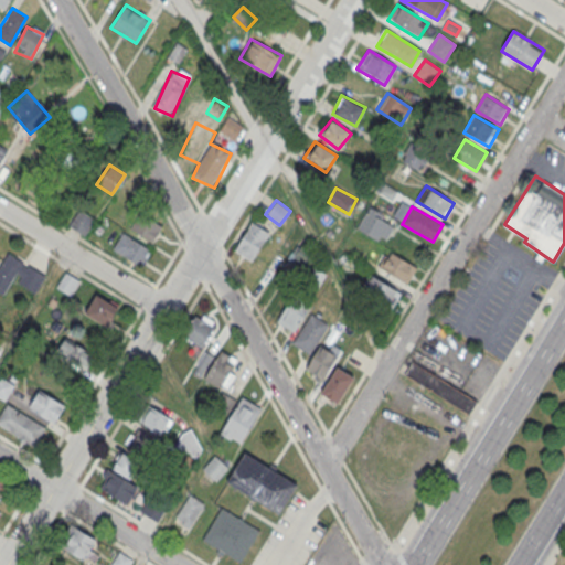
[(84,236),(95,220),(78,209),(67,225),(84,236)]
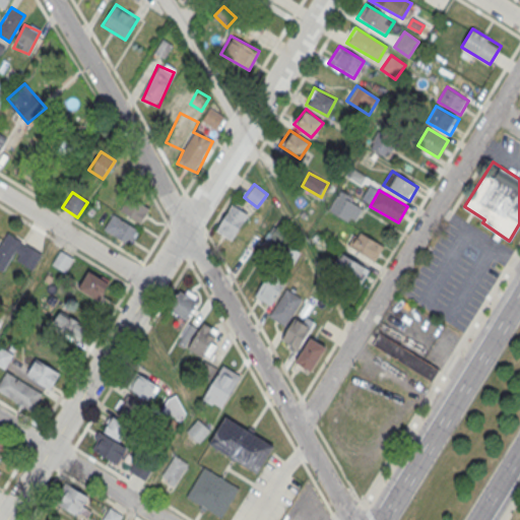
[(329,210),(353,224),(364,207),(339,193),(329,210)]
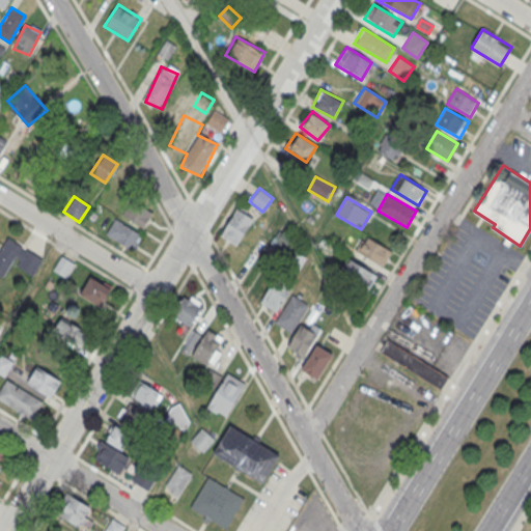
[(152,211),(129,200),(121,217),(145,227),(152,211)]
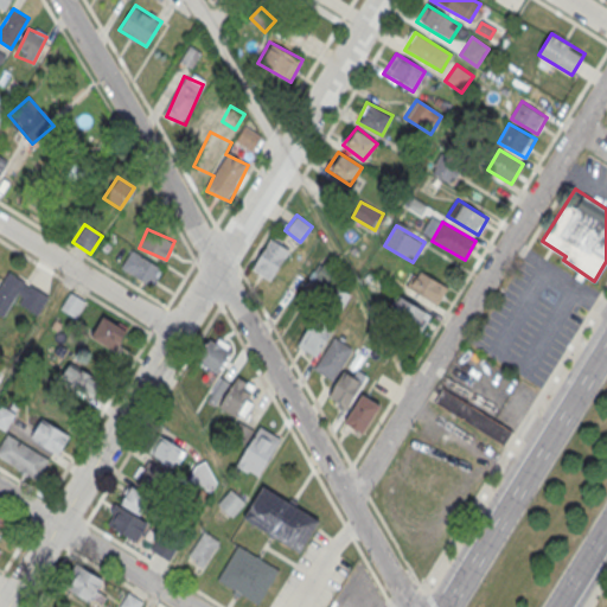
[(270,280),(251,268),(270,237),(289,249),(270,280)]
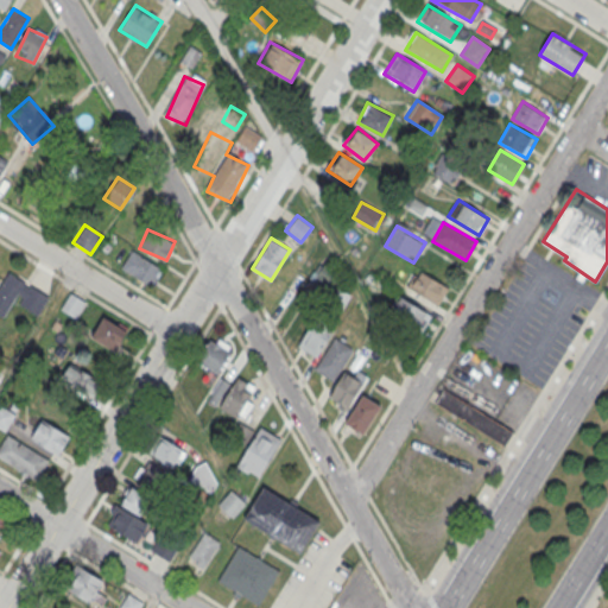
[(151,287),(163,270),(132,249),(120,267),(151,287)]
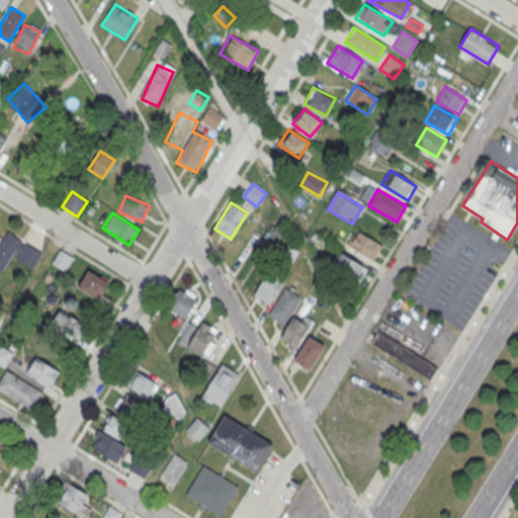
[(290,231),(278,220),(265,236),(277,246),(290,231)]
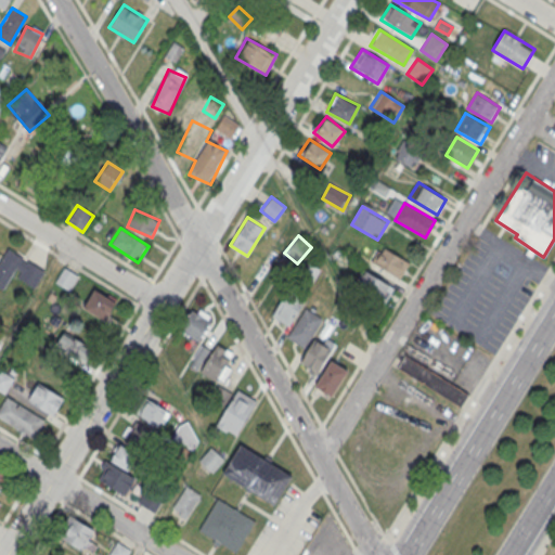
[(410,262),(379,245),(371,261),(400,279),(410,262)]
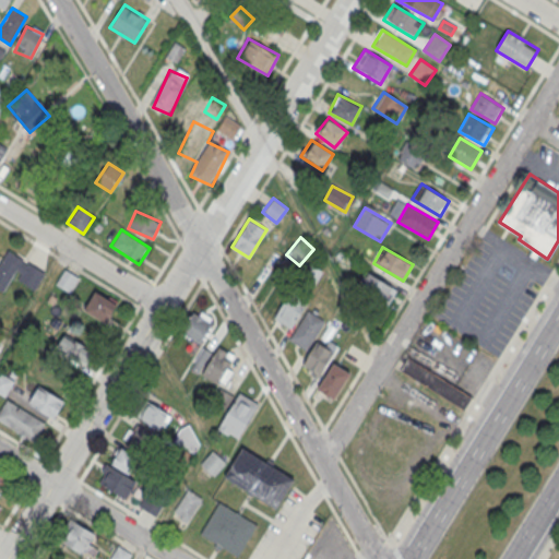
[(0,289),(6,293),(14,278),(36,290),(47,272),(7,249),(0,261),(0,289)]
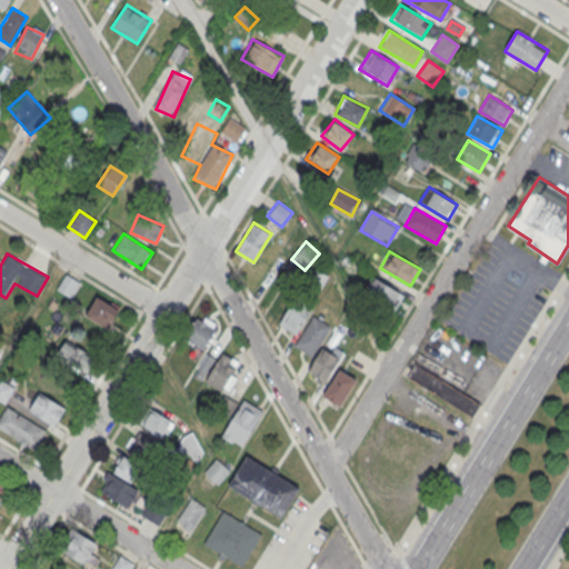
[(70,297),(80,282),(67,275),(57,289),(70,297)]
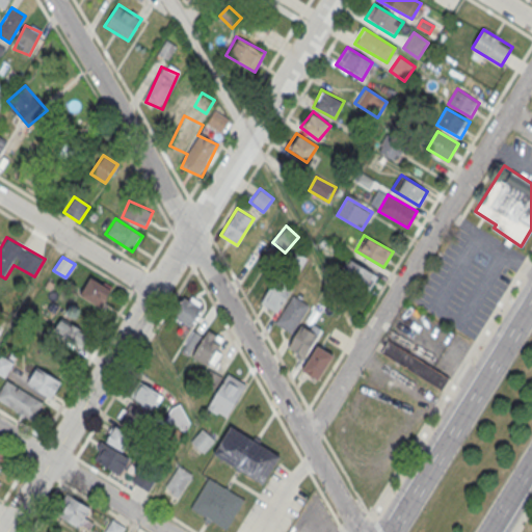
[(369,288),(377,275),(348,259),(341,271),(369,288)]
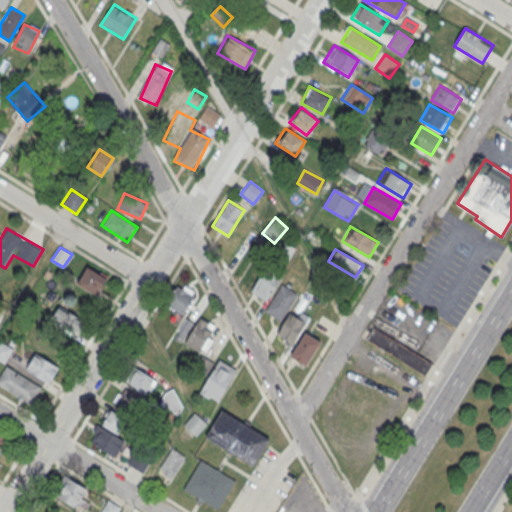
[(107,278),(88,266),(77,284),(96,296),(107,278)]
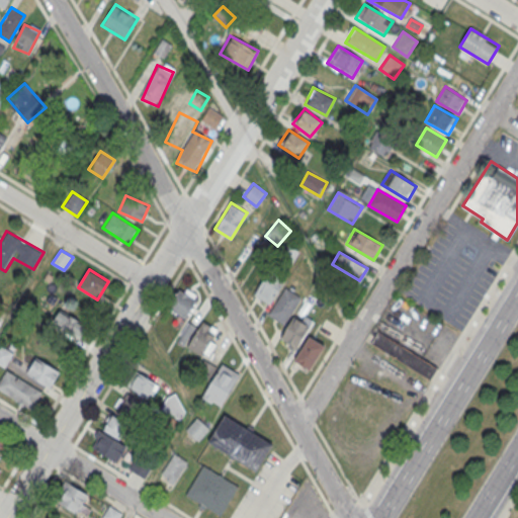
[(269,307),(285,282),(269,271),(253,295),(269,307)]
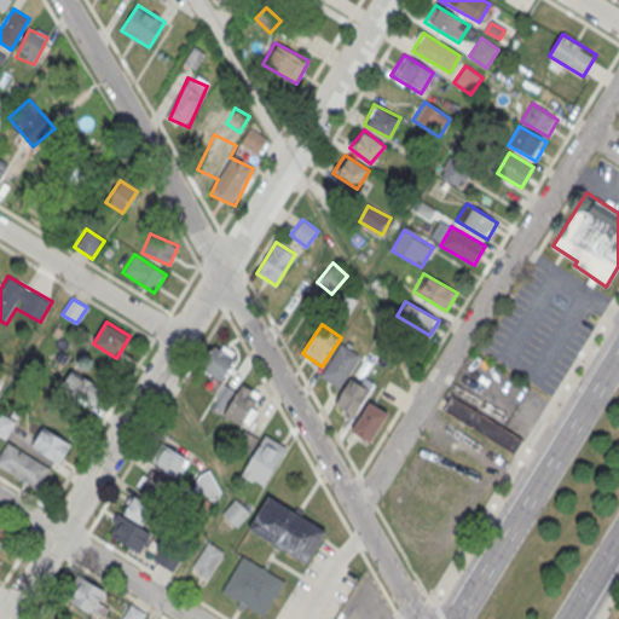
[(200,366),(219,382),(237,359),(218,343),(200,366)]
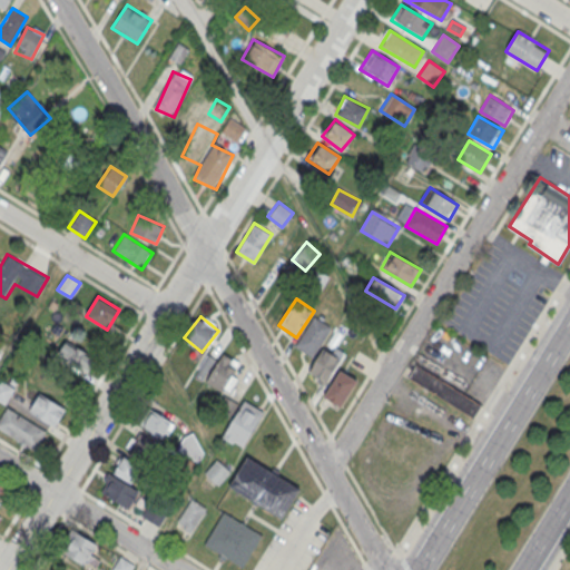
[(312,357),(295,346),(314,316),(332,327),(312,357)]
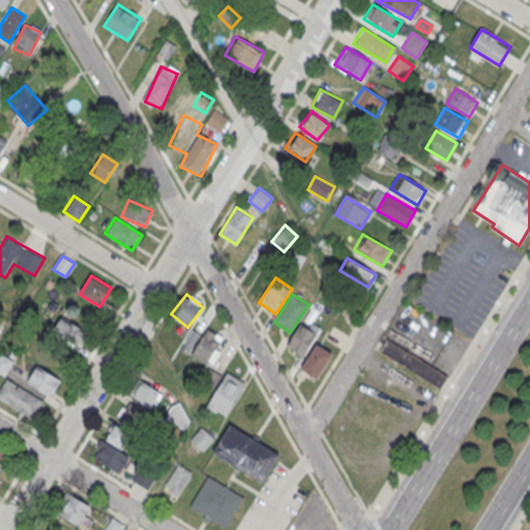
[(52,333),(83,348),(90,332),(59,318),(52,333)]
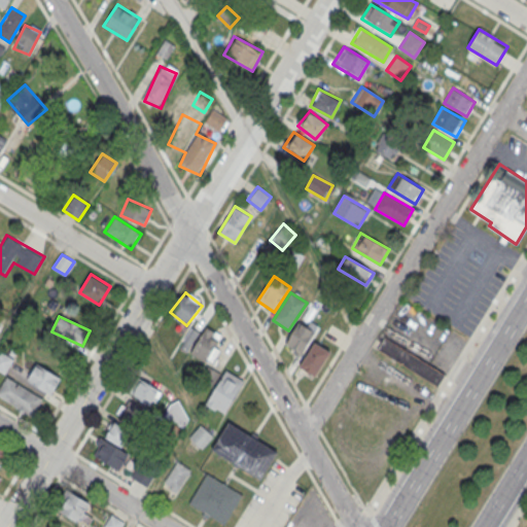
[(302,355),(315,331),(299,322),(285,346),(302,355)]
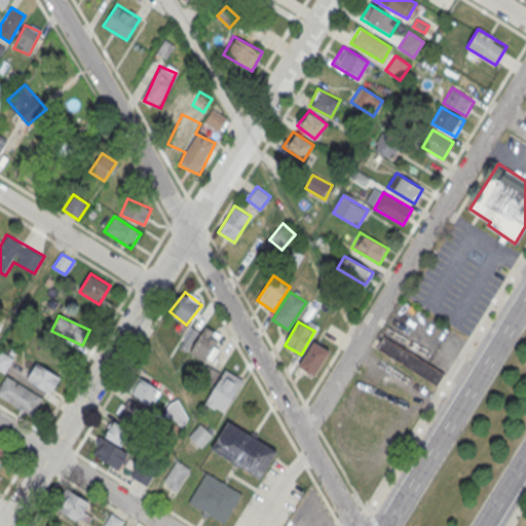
[(188,351),(205,363),(222,337),(205,327),(188,351)]
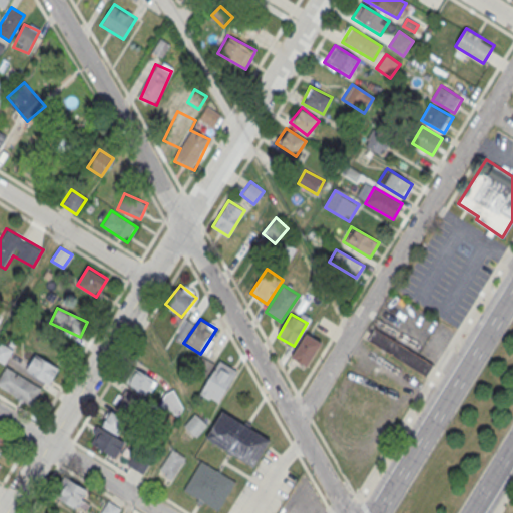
[(375,328),(367,340),(425,376),(433,365),(375,328)]
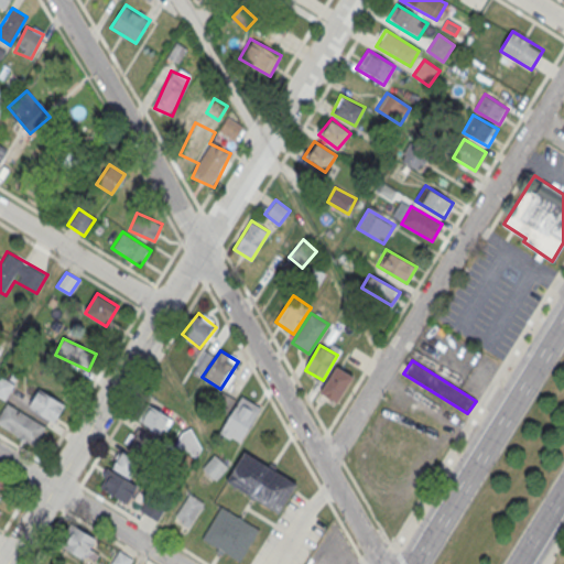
[(320,393),(337,404),(354,377),(336,367),(320,393)]
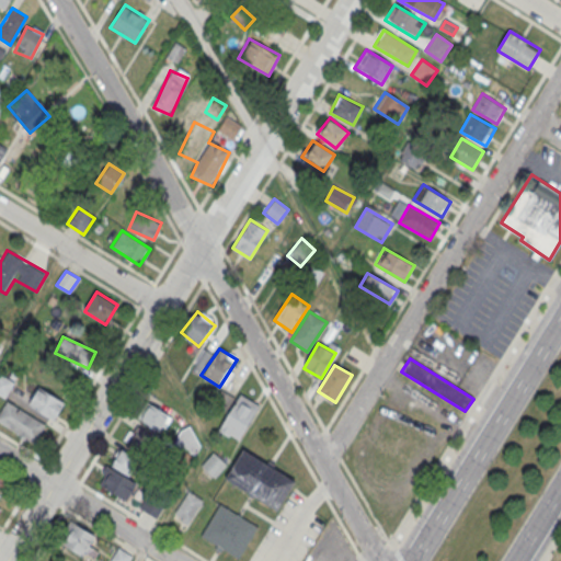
[(0,393),(6,397),(12,382),(0,376),(0,393)]
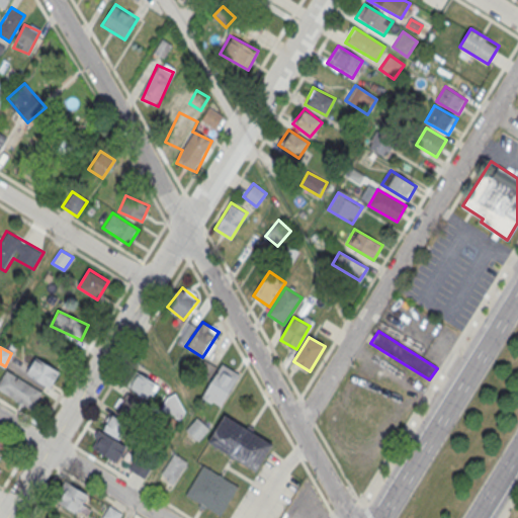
[(60,371),(36,357),(26,373),(50,387),(60,371)]
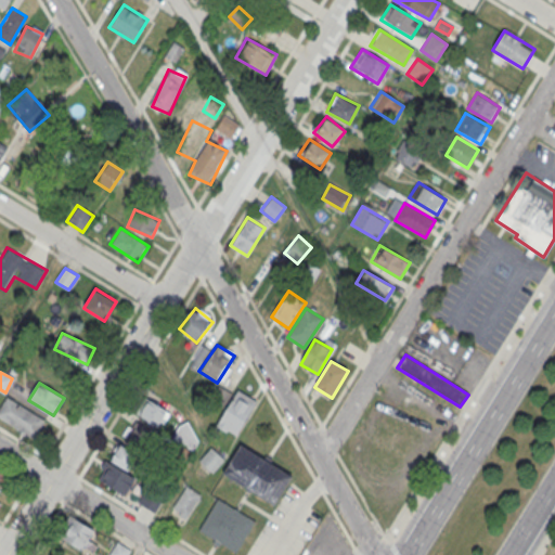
[(235,435),(227,429),(226,430),(216,425),(237,389),(256,401),(235,435)]
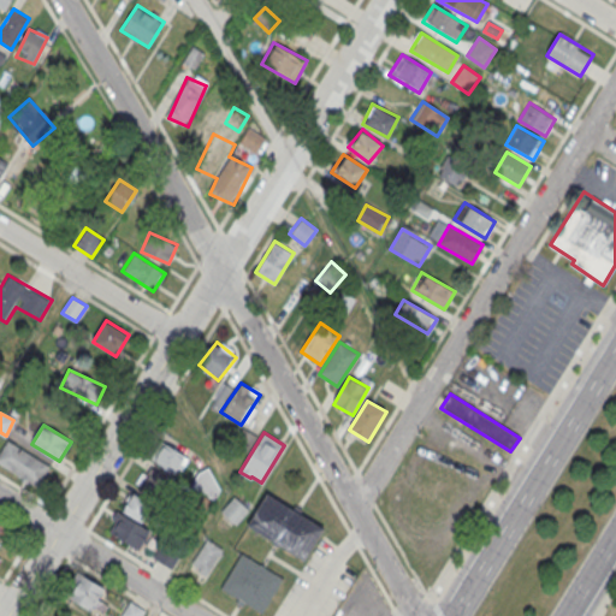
[(7,439),(0,451),(0,463),(36,486),(49,466),(7,439)]
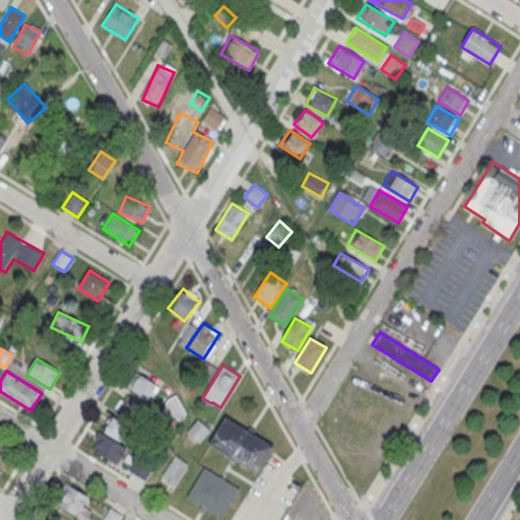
[(158,386),(136,372),(127,387),(148,401),(158,386)]
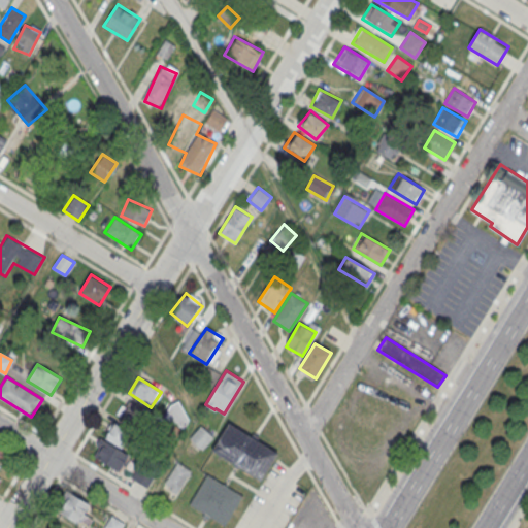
[(117,417),(137,427),(146,410),(126,399),(117,417)]
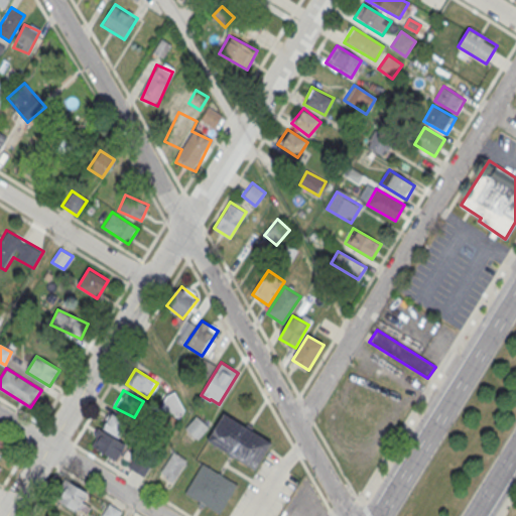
[(186,411),(175,393),(162,400),(173,418),(186,411)]
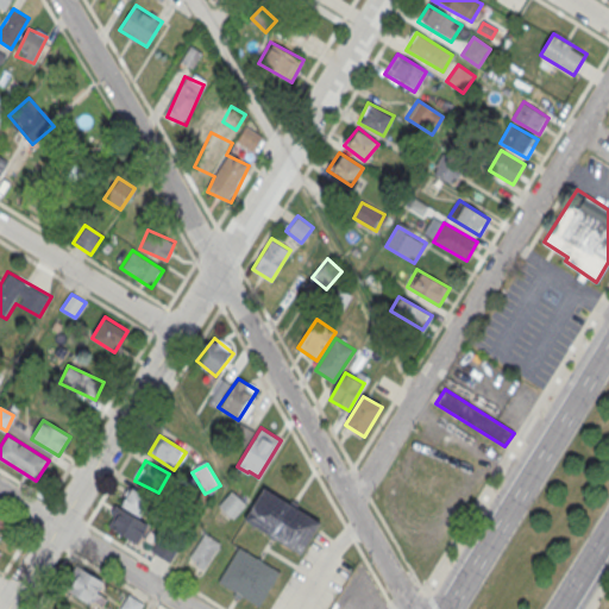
[(264,488),(245,520),(301,554),(320,522),(264,488)]
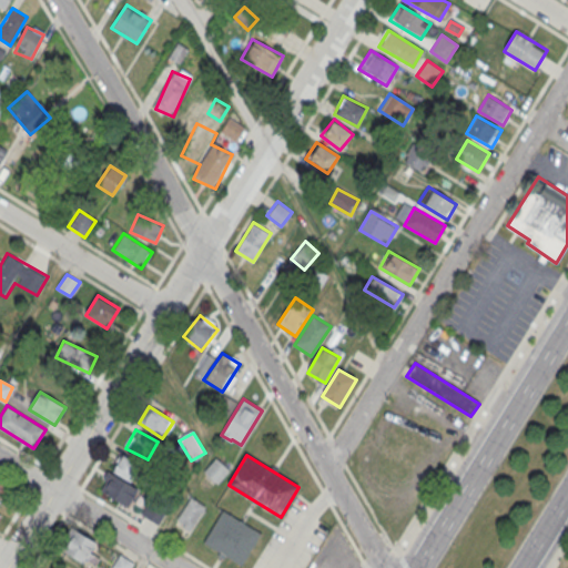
[(230,469),(216,458),(203,473),(217,485),(230,469)]
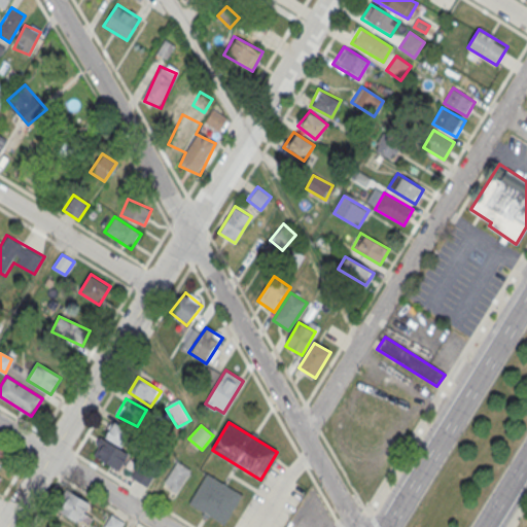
[(175,495),(190,469),(176,460),(161,486),(175,495)]
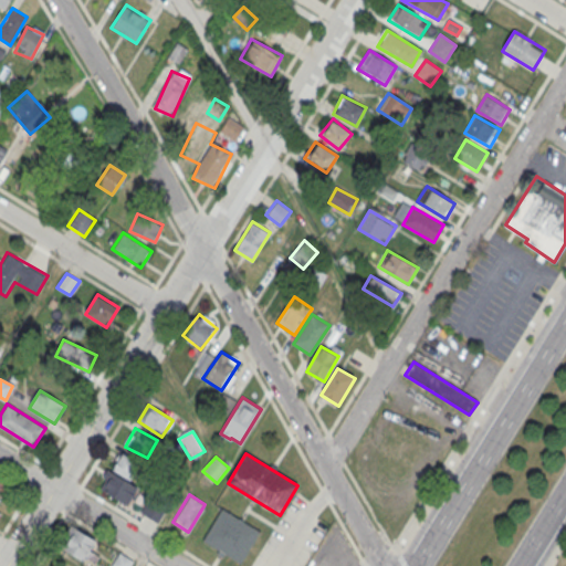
[(142,513),(156,523),(166,509),(152,499),(142,513)]
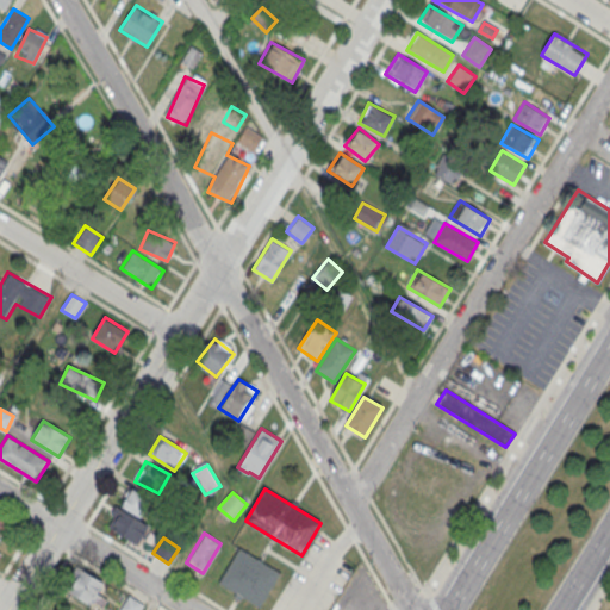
[(238,547),(217,583),(259,608),(279,572),(238,547)]
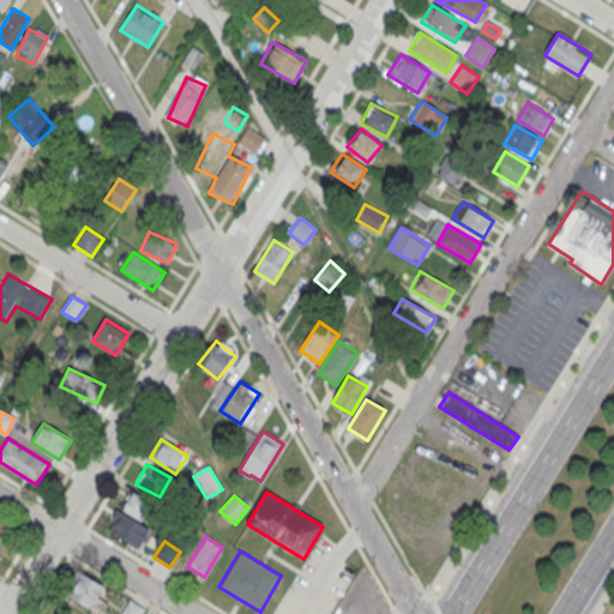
[(89,612),(103,588),(80,575),(66,599),(89,612)]
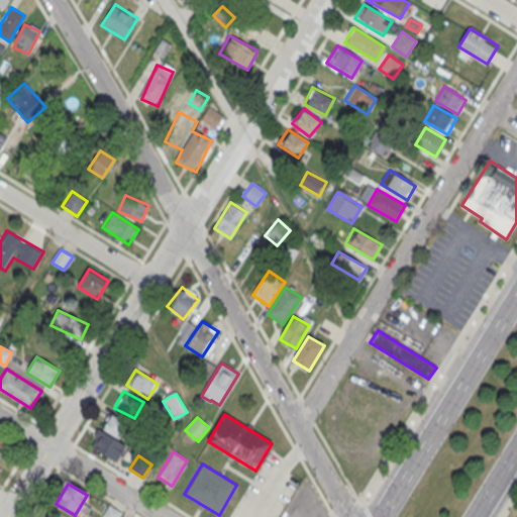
[(118,516),(121,513),(109,506),(102,516),(118,516)]
